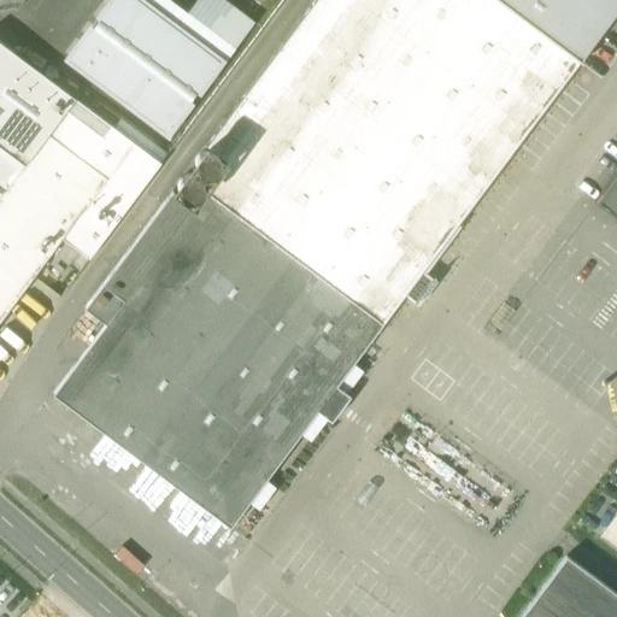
[(136,0),(112,0),(69,58),(166,131),(219,62),(218,62),(180,31),(136,0)]
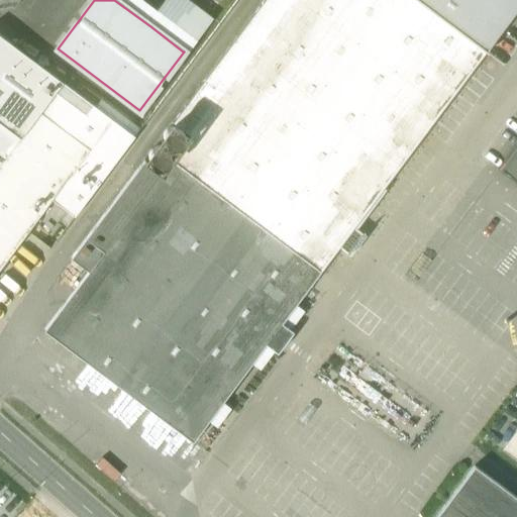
[(188,0),(170,0),(150,26),(183,52),(184,52),(209,15),(188,0)]
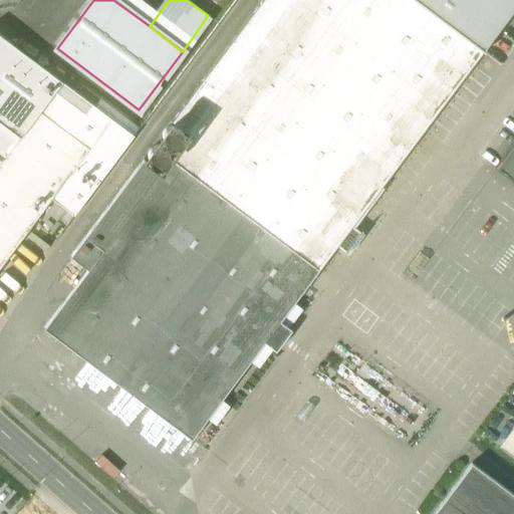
[(262,0),(172,121),(191,136),(172,161),(317,270),(318,269),(318,270),(336,246),(345,252),(360,233),(351,226),(482,51),(414,0),(262,0)]
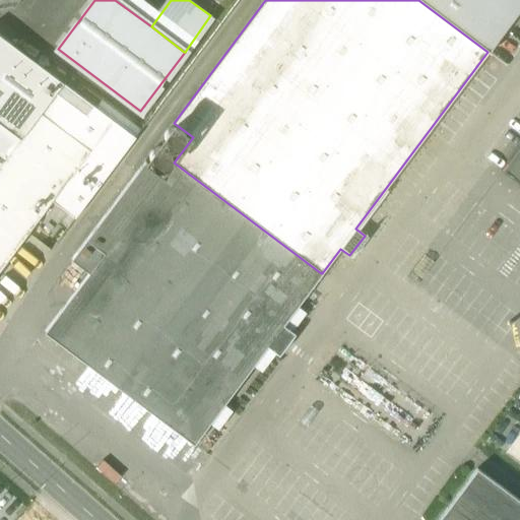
[(519,8),(519,0),(418,0),(488,52),(519,8)]
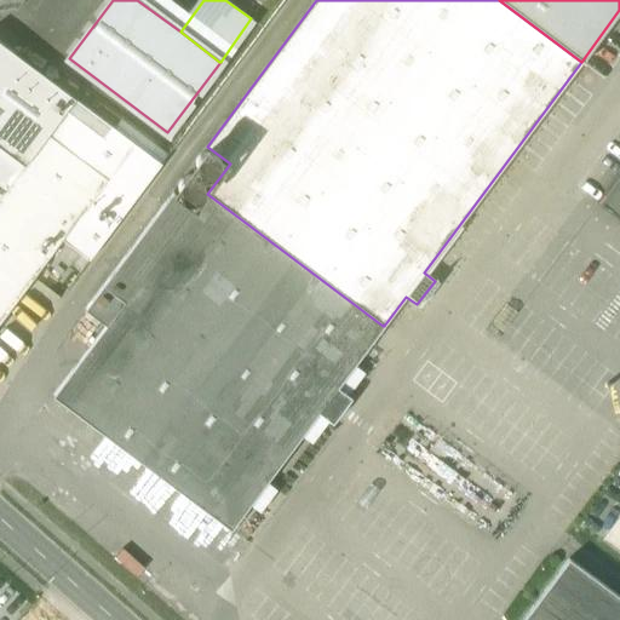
[(74,98),(0,42),(0,183),(5,188),(47,133),(65,110),(102,138),(110,126),(74,98)]
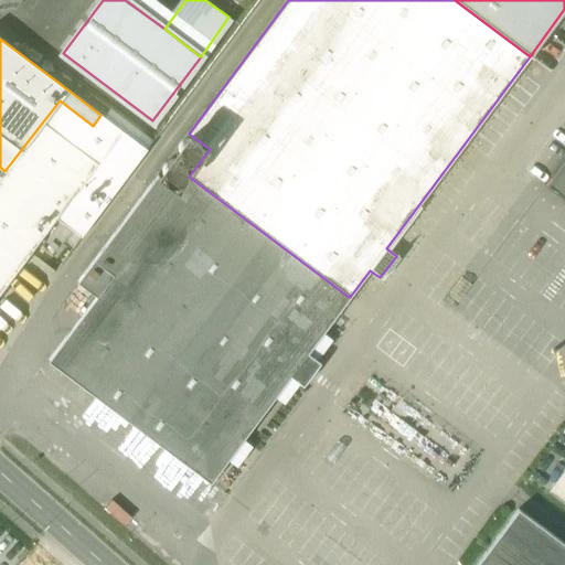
[(0,292),(56,219),(81,237),(147,149),(100,115),(93,126),(60,100),(43,121),(4,171),(0,167),(0,292)]
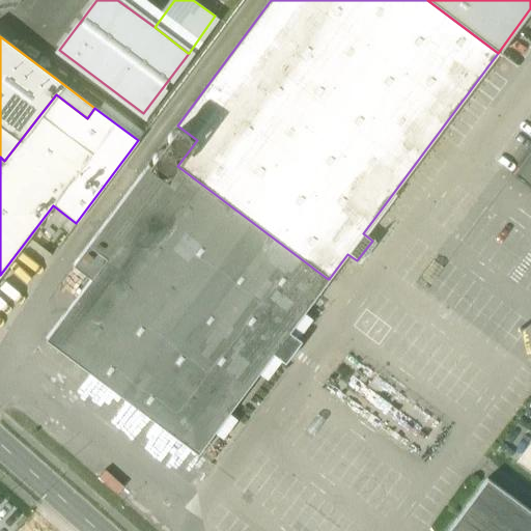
[(189,146),(190,142),(189,138),(187,135),(184,133),(179,132),(175,133),(172,135),(170,139),(169,142),(170,146),(172,149),(175,151),(179,152),(184,151),(187,149),(189,146)]
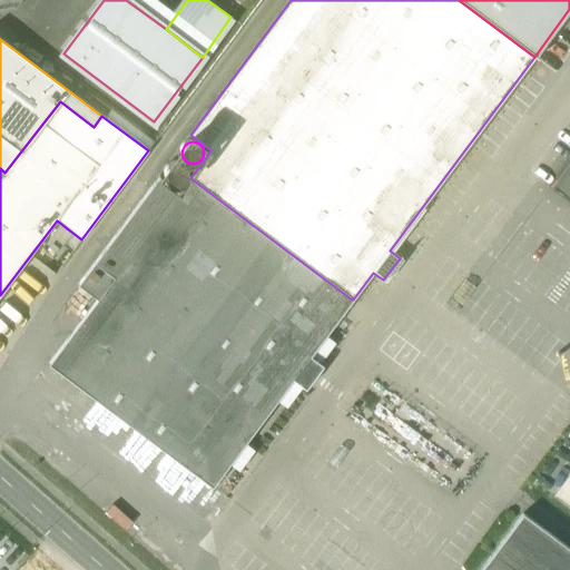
[(187,178),(187,174),(187,170),(184,166),(180,164),(176,163),(172,164),(168,166),(166,170),(165,174),(166,178),(168,182),(173,185),(176,185),(180,184),(184,182),(187,178)]
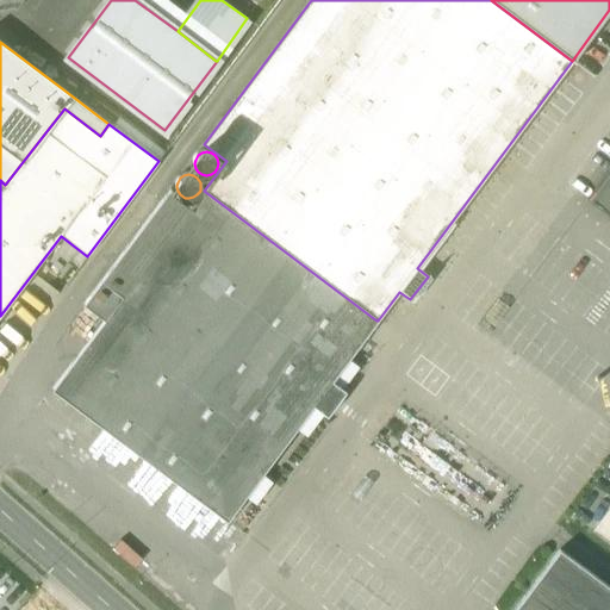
[(609,175),(591,200),(609,213),(609,175)]
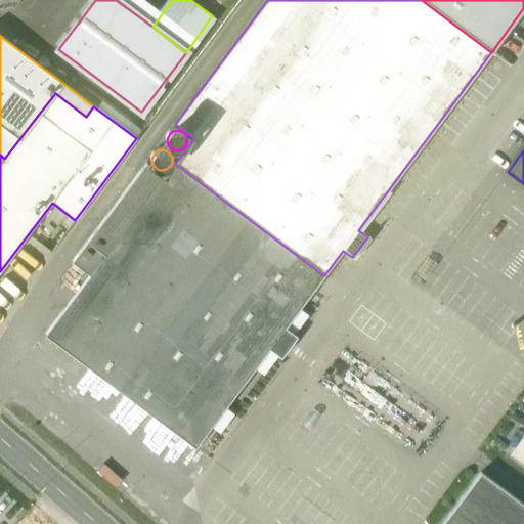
[(323,275),(175,164),(165,178),(146,164),(87,242),(105,256),(46,335),(195,446),(323,275)]
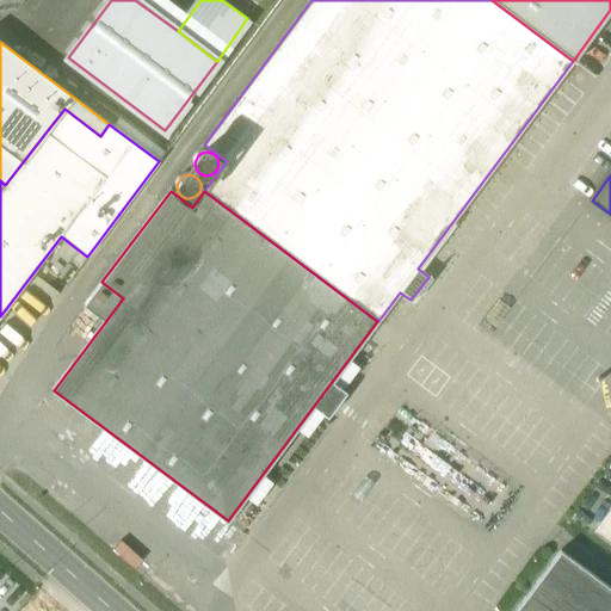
[(610,506),(602,520),(593,530),(610,543),(610,506)]
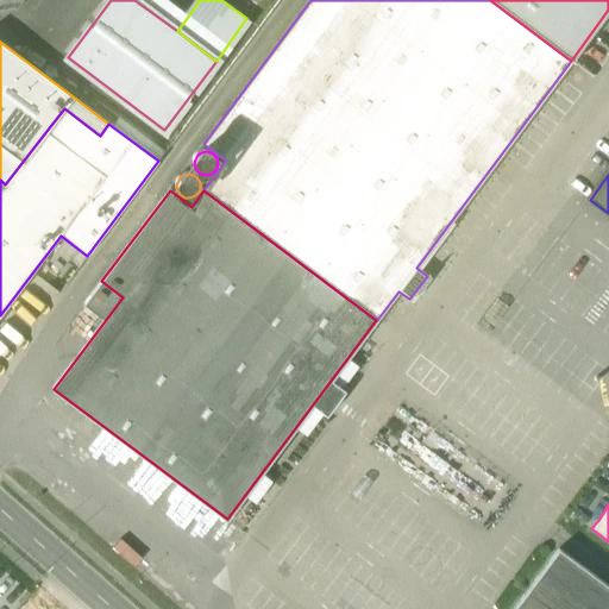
[(608,608),(608,585),(559,550),(514,608),(608,608)]
